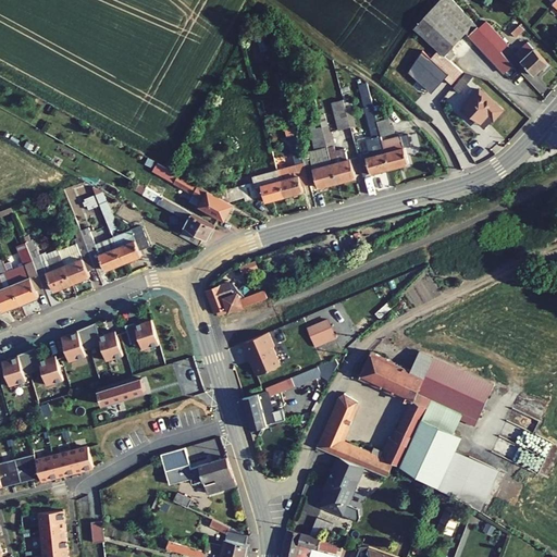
[(460,0),(430,0),(415,14),(434,35),(428,41),(437,52),(436,53),(453,72),(461,64),(445,46),(467,25),(504,65),(514,57),(502,44),(479,20),(460,0)]
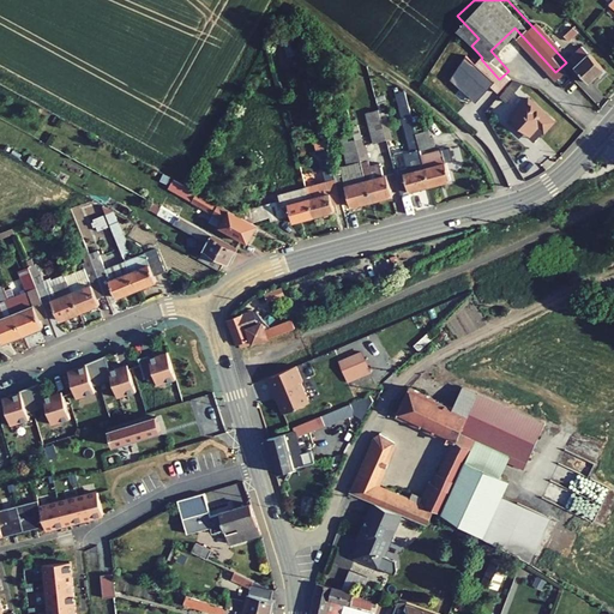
[(541,11),(528,22),(553,48),(565,38),(541,11)]
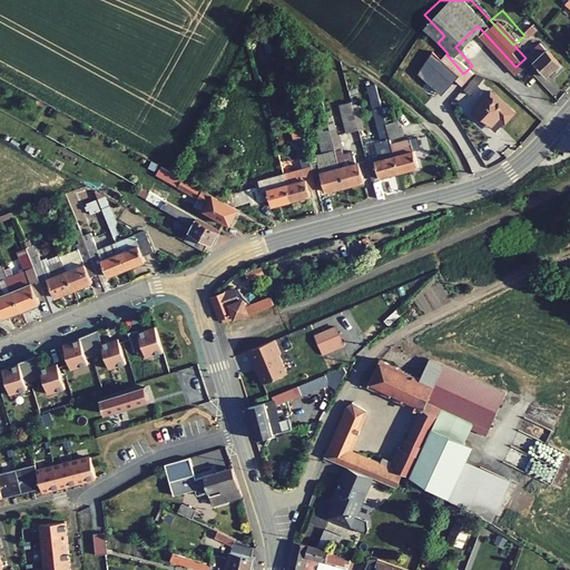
[(563,57),(542,35),(529,47),(549,69),(563,57)]
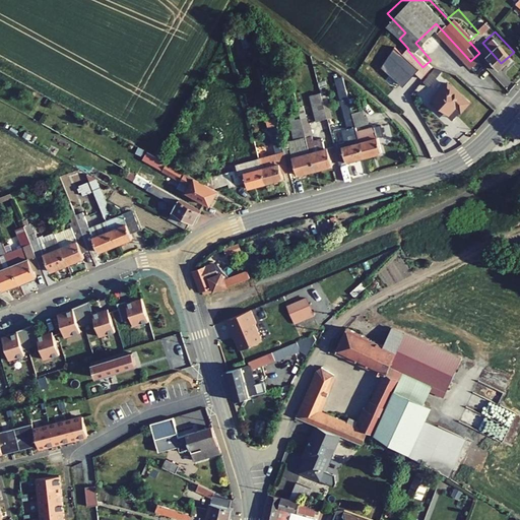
[(459,74),(443,92),(447,96),(444,100),(450,105),(453,101),(459,106),(463,102),(466,105),(469,101),(471,103),(480,92),(459,74)]
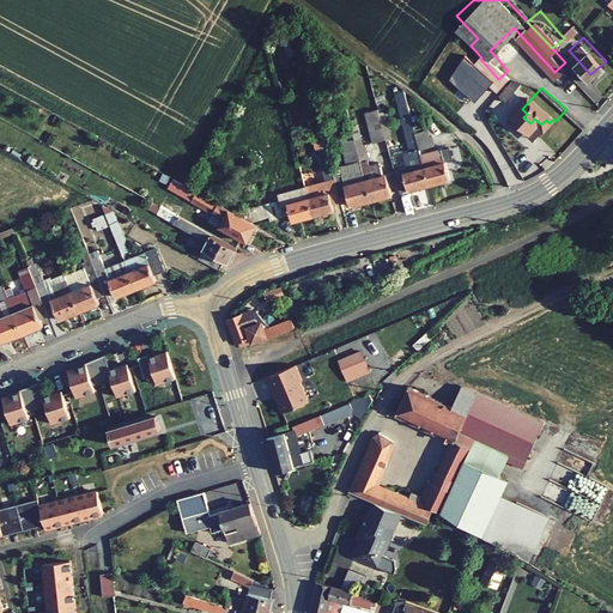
[(411,116),(404,89),(394,91),(410,151),(404,152),(406,167),(392,170),(398,193),(428,186),(420,155),(418,149),(417,140),(411,116)]
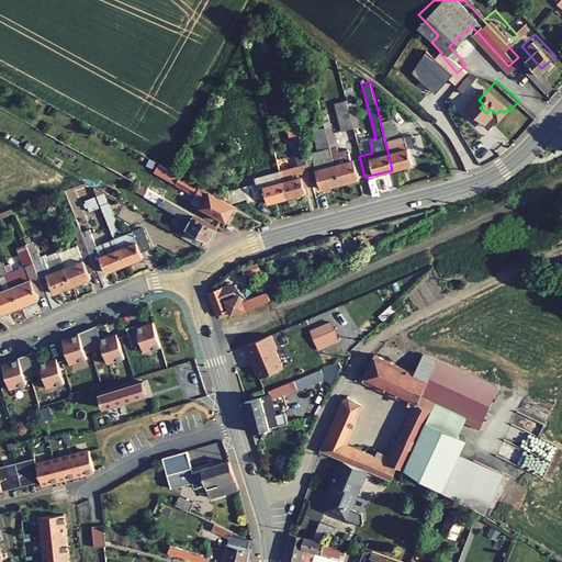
[(334,103),(340,132),(353,128),(349,108),(347,100),(334,103)]
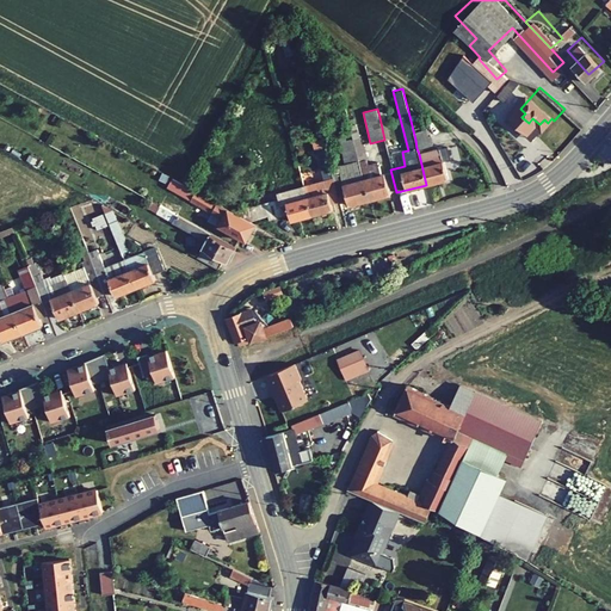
[(421,113),(409,116),(415,140),(427,137),(421,113)]
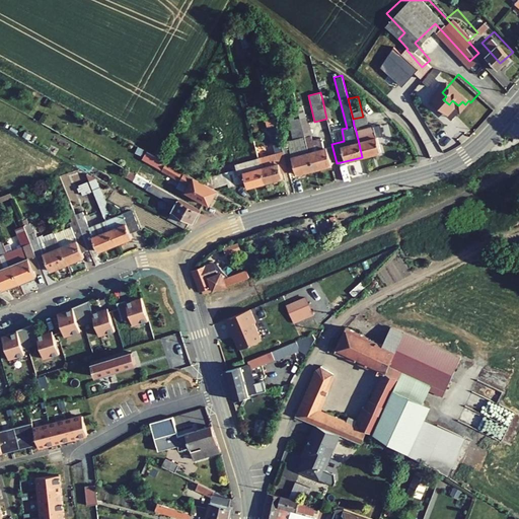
[(327,98),(322,99),(326,119),(331,117),(327,98)]
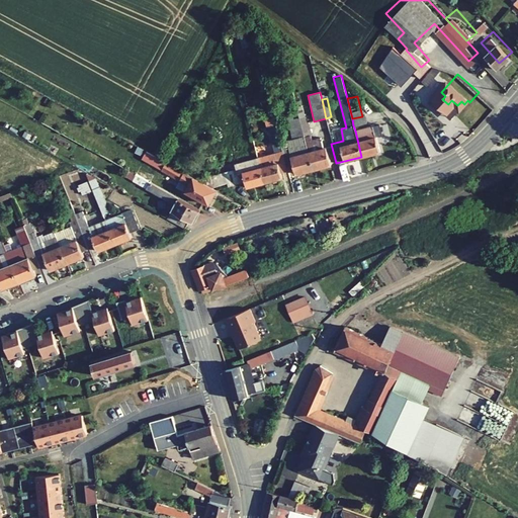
[(304,104),(298,105),(300,112),(307,136),(315,134),(312,120),(309,121),(304,104)]
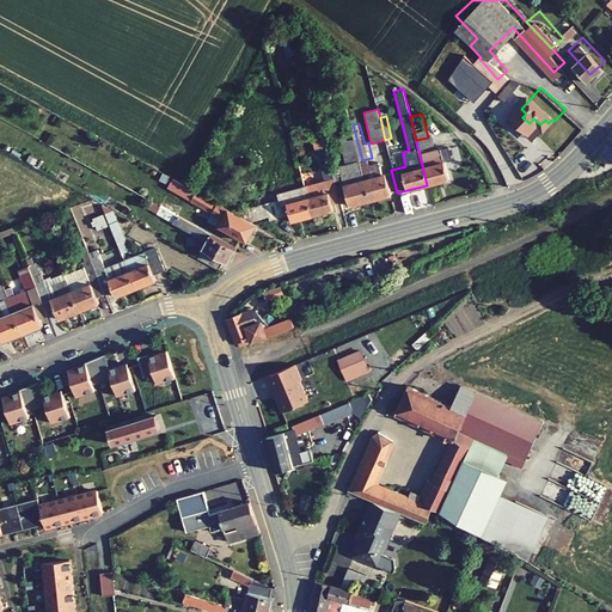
[(362,160),(355,133),(341,136),(347,164),(362,160)]
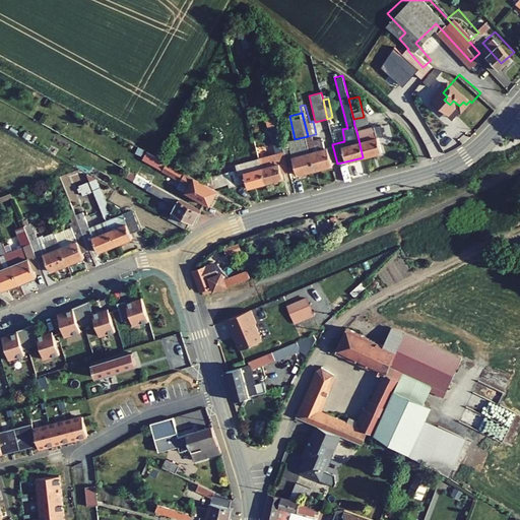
[(364,117),(353,119),(354,126),(368,123),(366,116),(364,117)]
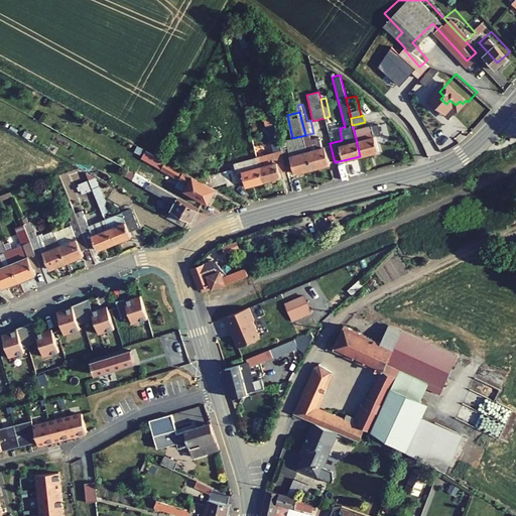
[(257,155),(263,180),(281,175),(280,171),(287,169),(281,144),(275,118),(267,120),(275,151),(257,155)]
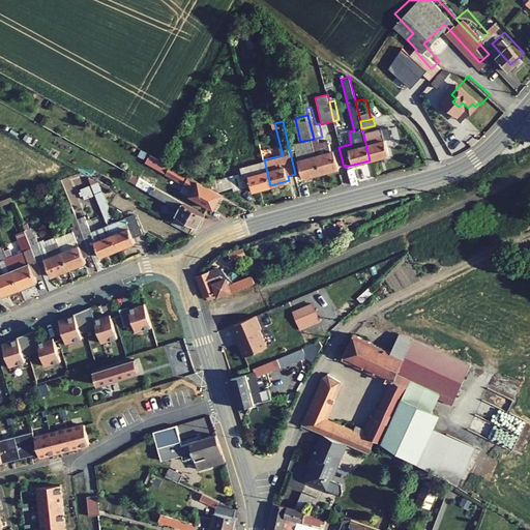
[(363,134),(370,160),(387,156),(383,140),(389,138),(386,128),(363,134)]
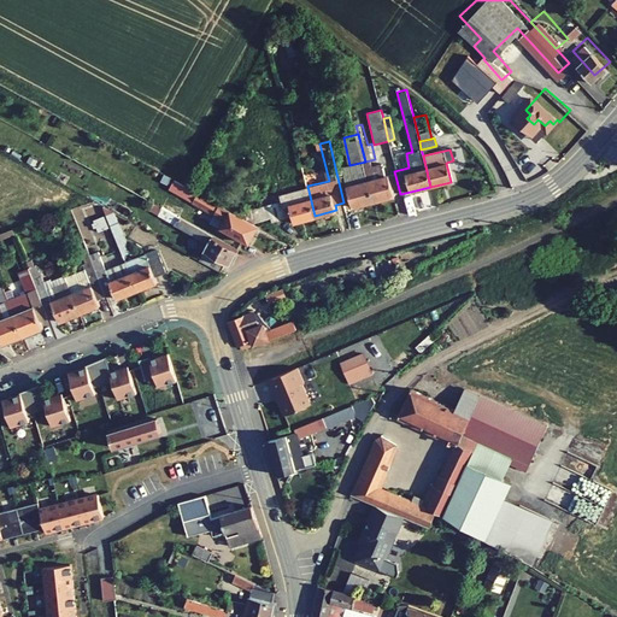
[(365,162),(375,200),(395,195),(387,162),(376,164),(375,159),(365,162)]
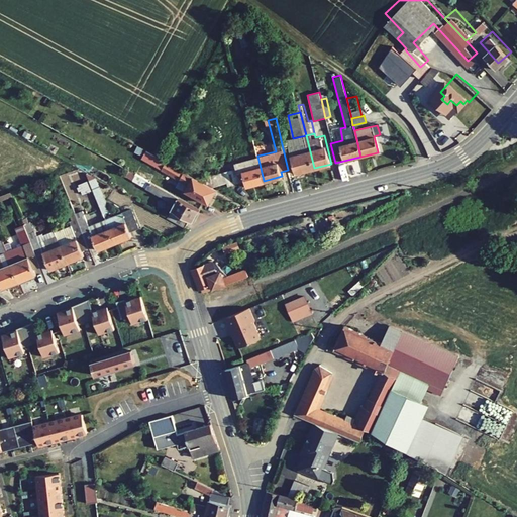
[(296,168),(297,172),(314,168),(306,135),(293,138),(288,140),(289,143),(282,144),(288,170),(296,168)]
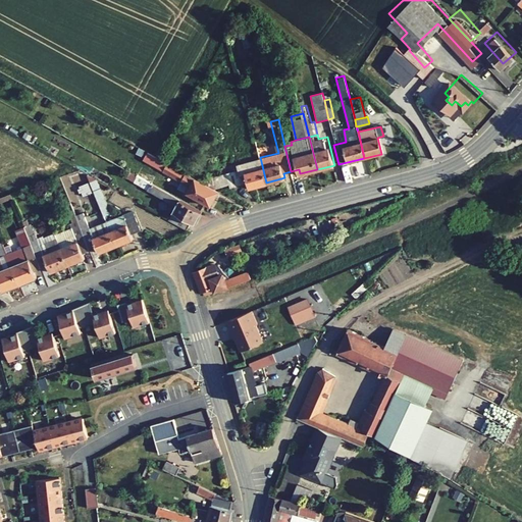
[(248,187),(265,183),(259,157),(237,163),(238,168),(199,177),(213,186),(228,183),(229,186),(247,181),(248,187)]
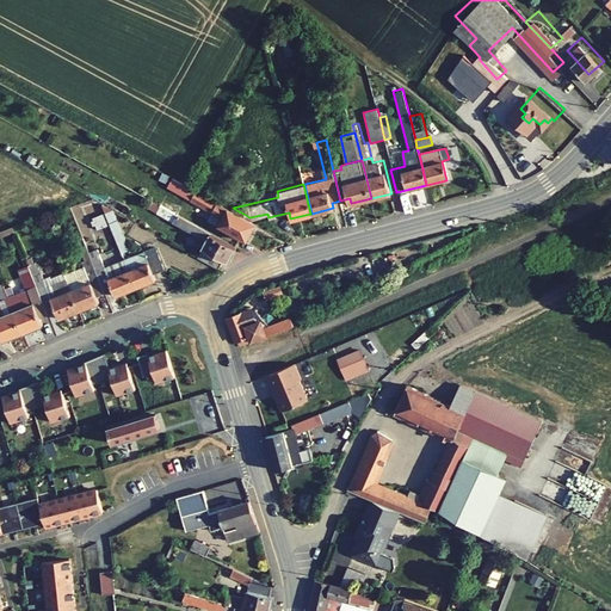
[(215,224),(246,241),(255,222),(251,220),(233,210),(193,187),(189,198),(220,215),(215,224)]
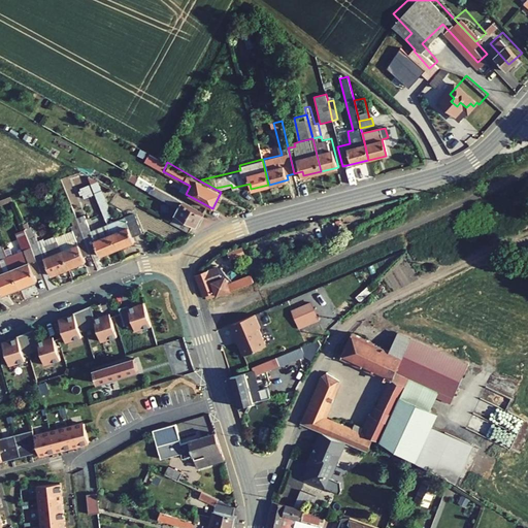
[(99,182),(88,174),(106,220),(113,217),(99,182)]
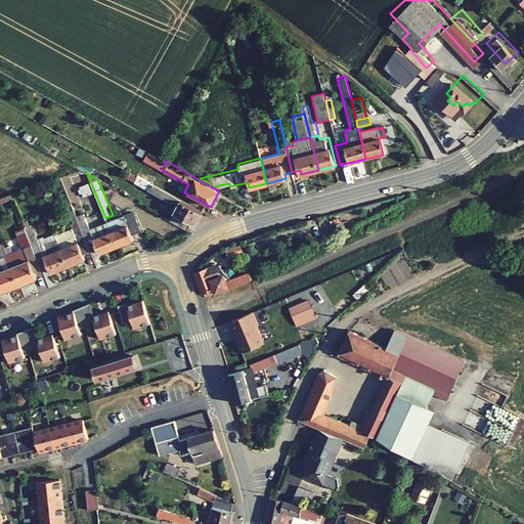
[(78,186),(82,197),(91,192),(87,182),(78,186)]
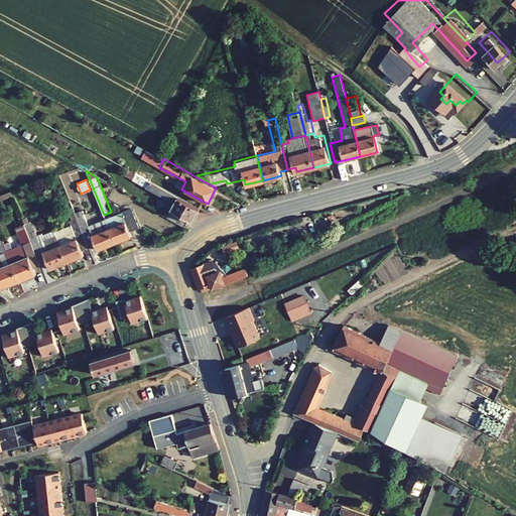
[(186,221),(190,223),(199,209),(150,183),(147,181),(144,186),(173,203),(166,217),(183,227),(186,221)]
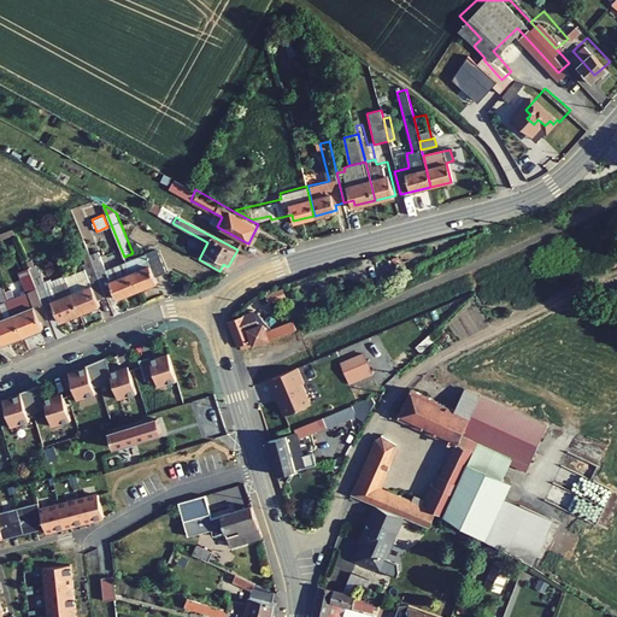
[(90,256),(88,250),(81,253),(86,265),(93,262),(90,256)]
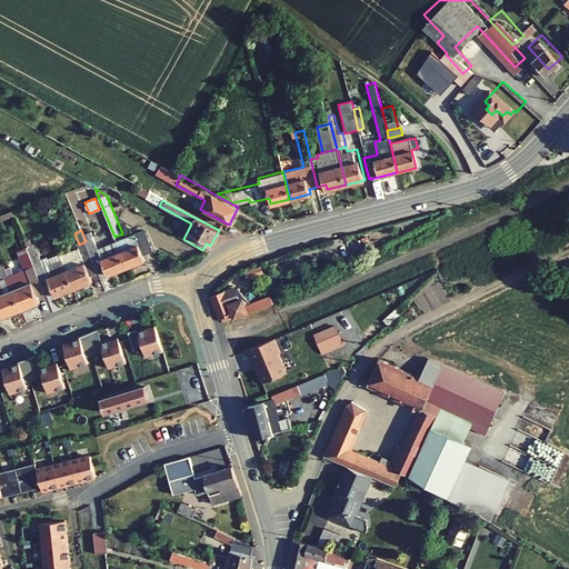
[(143,232),(117,242),(127,268),(146,261),(143,256),(151,252),(143,232)]
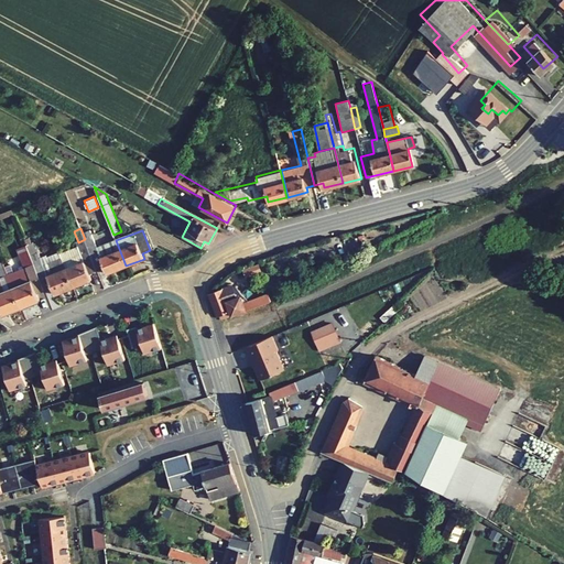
[(126,266),(116,240),(97,248),(90,231),(83,234),(85,239),(97,270),(105,268),(107,273),(126,266)]
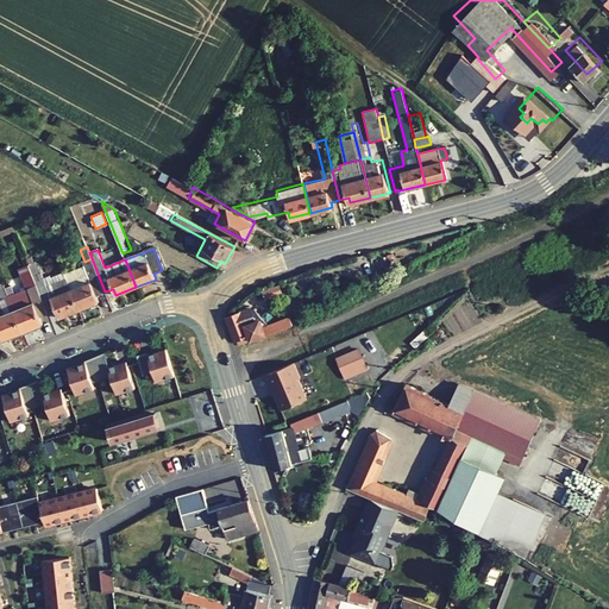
[(85,262),(83,262),(85,267),(64,275),(79,309),(98,302),(95,295),(105,292),(92,258),(85,262)]
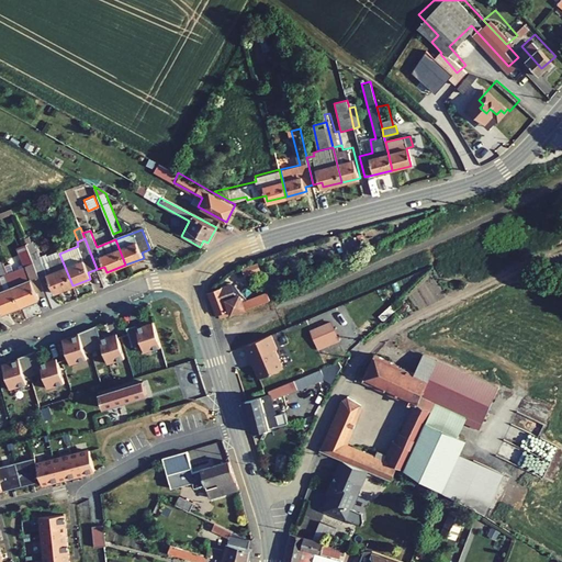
[(32,240),(26,243),(27,245),(34,260),(41,258),(35,246),(34,246),(32,240)]
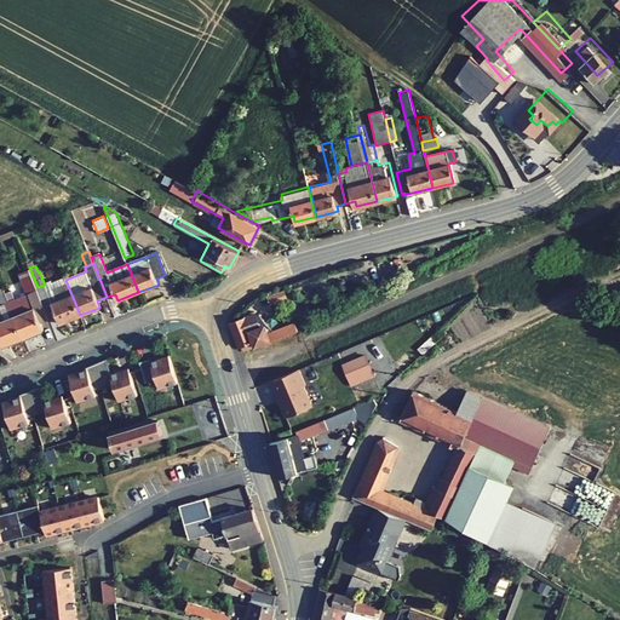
[(38,287),(30,270),(21,274),(29,294),(39,291),(38,287)]
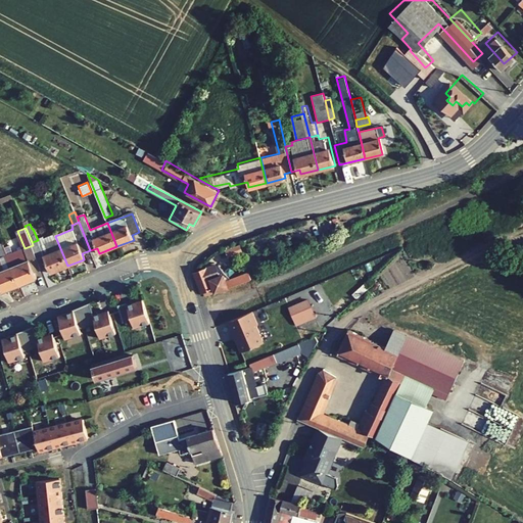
[(32,242),(33,245),(42,270),(48,267),(50,273),(67,266),(55,236),(55,235),(44,239),(43,238),(38,240),(32,242)]
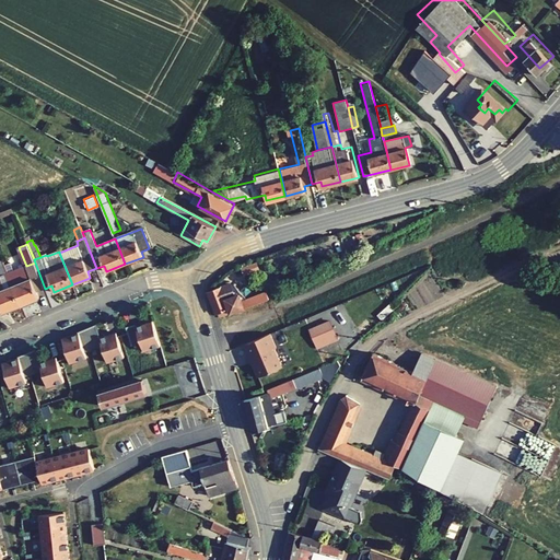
[(241,267),(244,275),(259,269),(256,261),(241,267)]
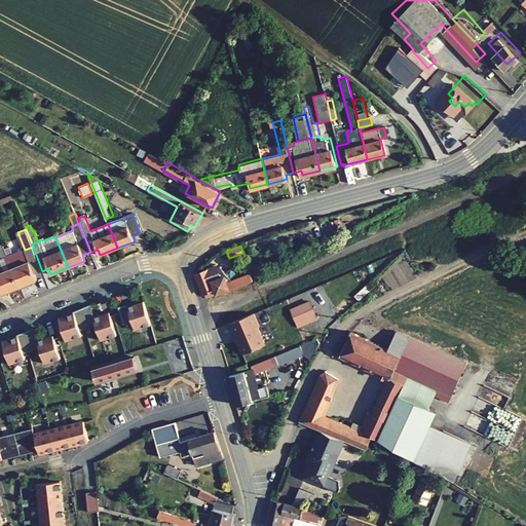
[(8,256),(5,247),(0,249),(0,259),(1,262),(9,259),(8,256)]
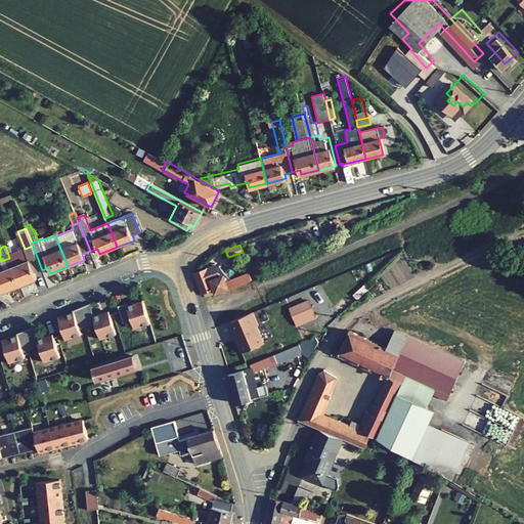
[(25,249),(8,255),(9,258),(20,286),(38,278),(36,272),(42,270),(33,246),(25,249)]
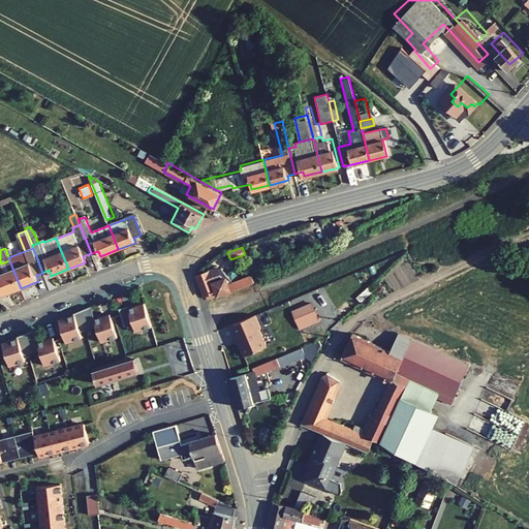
[(1,263),(0,263),(0,287),(3,296),(21,288),(9,260),(1,263)]
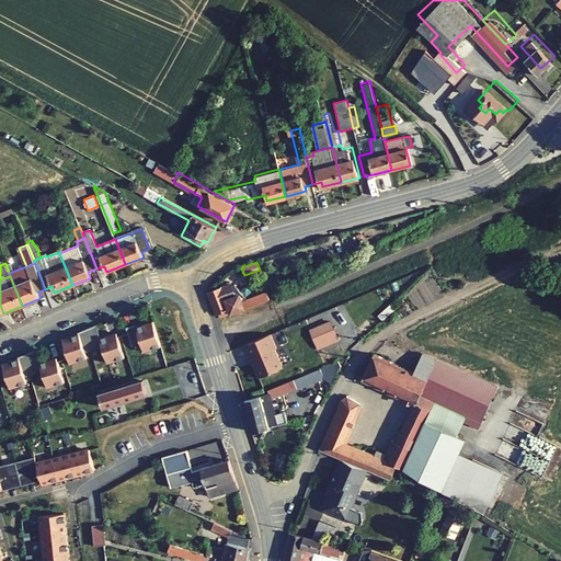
[(232,285),(208,294),(216,313),(218,312),(219,317),(244,308),(270,298),(265,288),(245,295),(232,285)]
